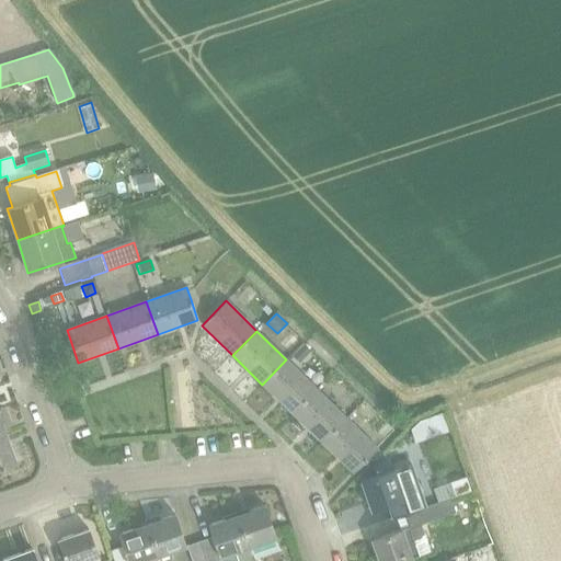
[(262,385),(293,413),(317,389),(286,359),(262,385)]
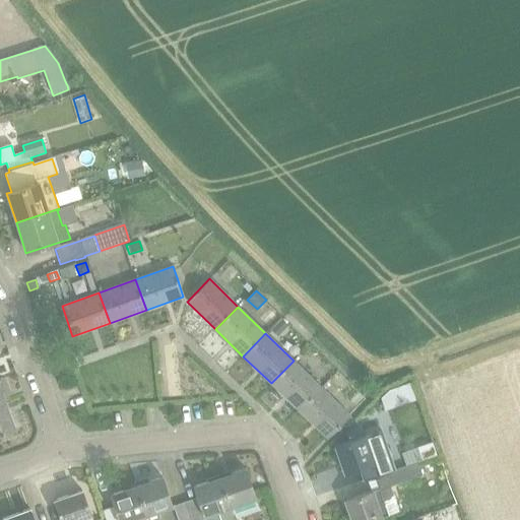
[(77,351),(73,353),(76,361),(80,360),(83,359),(80,350),(77,351)]
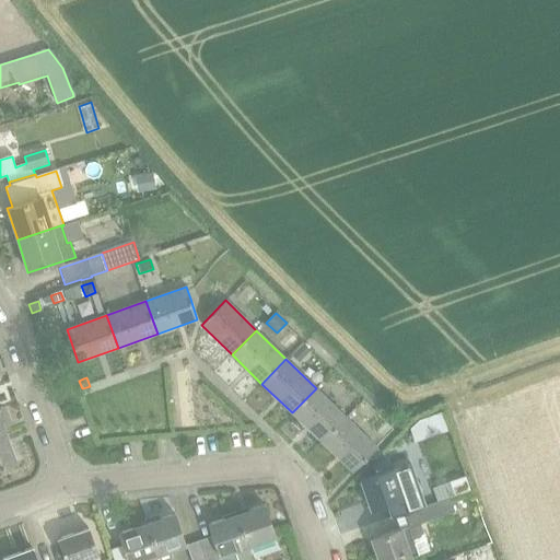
[(292,412),(322,442),(346,417),(316,388),(292,412)]
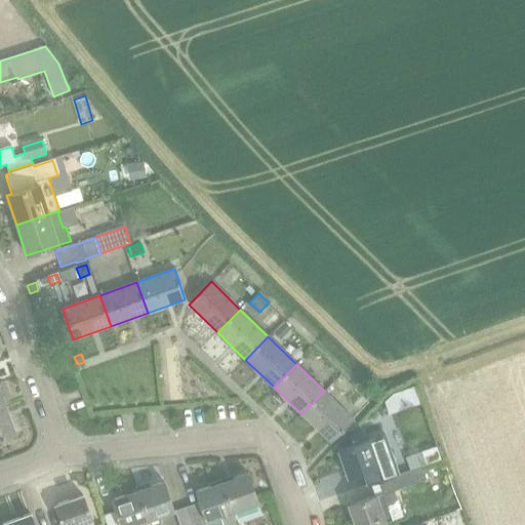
[(394,394),(386,401),(389,413),(419,403),(414,387),(394,394)]
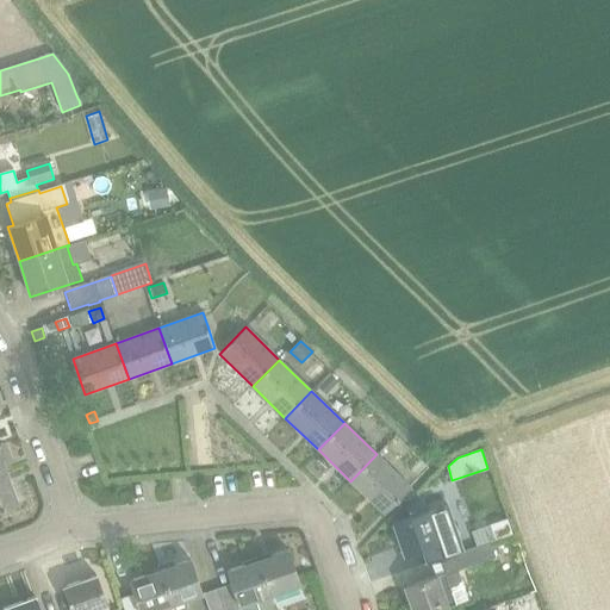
[(384,514),(400,497),(410,487),(377,454),(350,481),(384,514)]
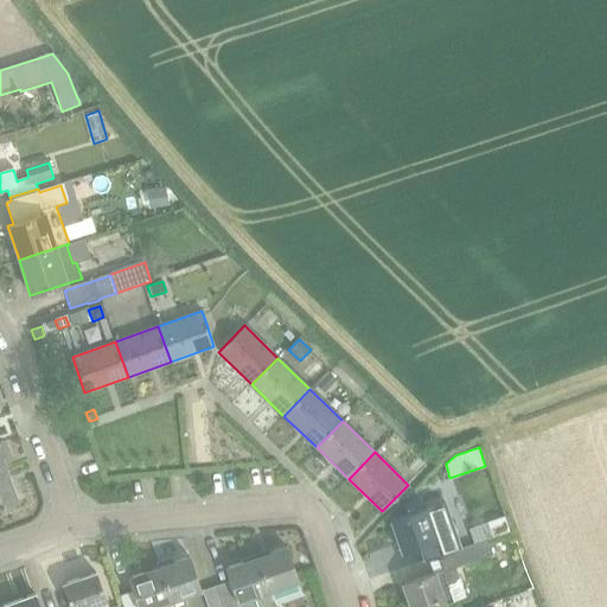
[(0,474),(0,506),(17,502),(6,473),(0,474)]
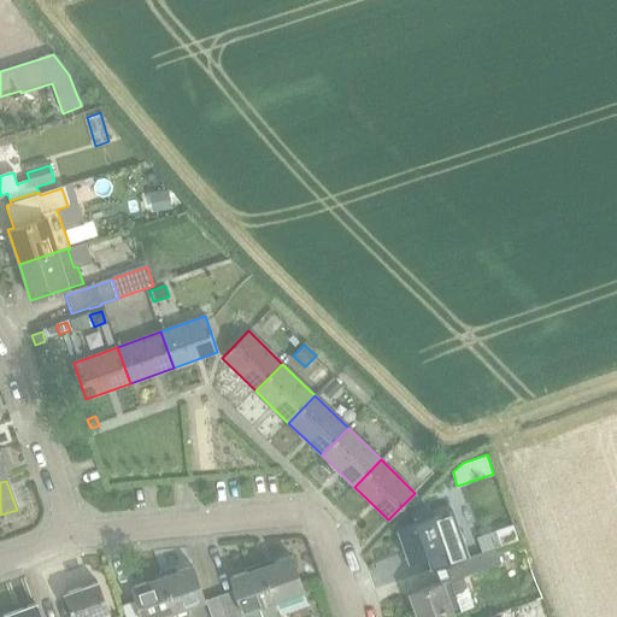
[(436,565),(459,558),(468,554),(458,529),(440,535),(434,517),(398,530),(409,560),(432,553),(436,565)]
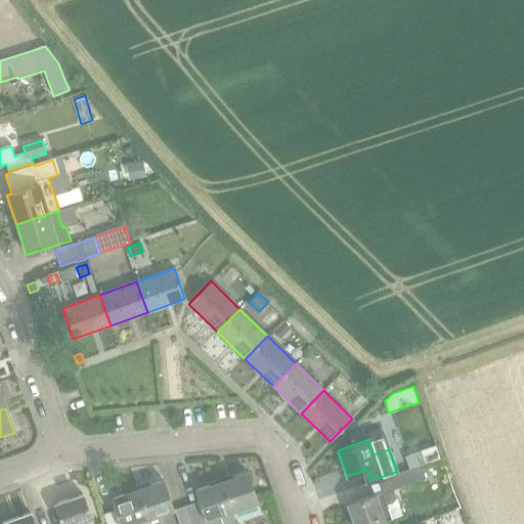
[(396,489),(426,479),(421,466),(391,477),(396,489)]
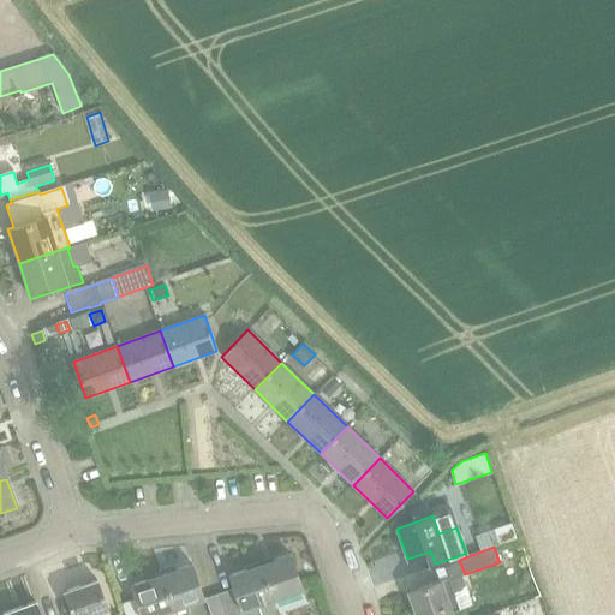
[(288,555),(260,566),(272,599),(300,590),(288,555)]
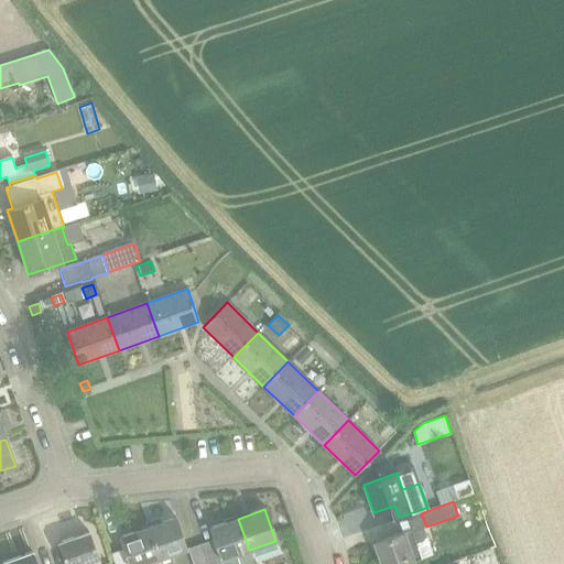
[(159,559),(160,563),(172,563),(173,562),(171,555),(186,550),(175,518),(148,528),(159,559)]
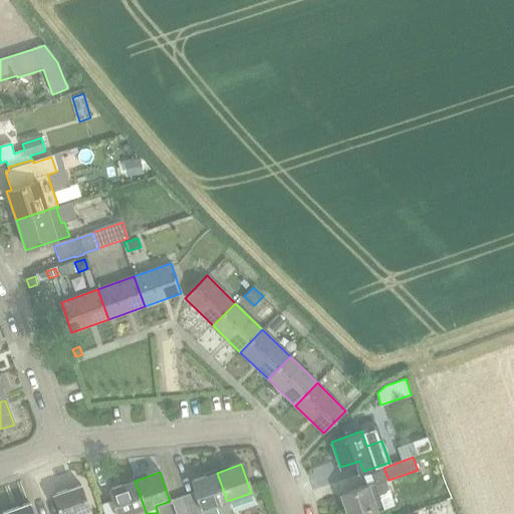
[(226,502),(227,501),(217,473),(191,482),(196,498),(186,502),(189,513),(200,513),(200,511),(216,505),(218,513),(230,513),(231,513),(226,502)]
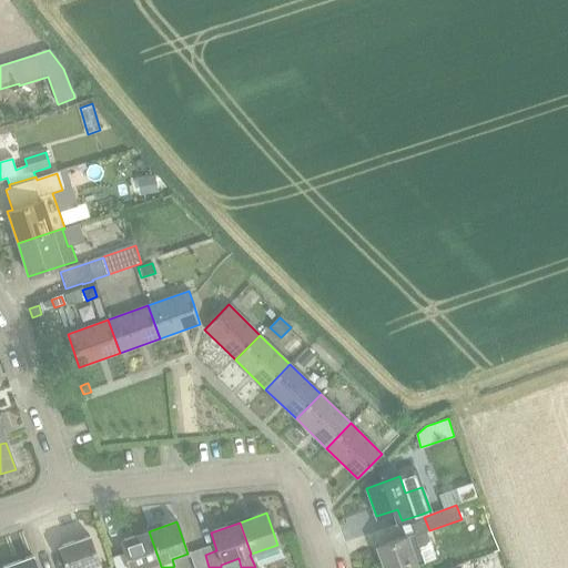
[(382,567),(406,567),(423,563),(419,551),(430,547),(425,529),(375,547),(382,567)]
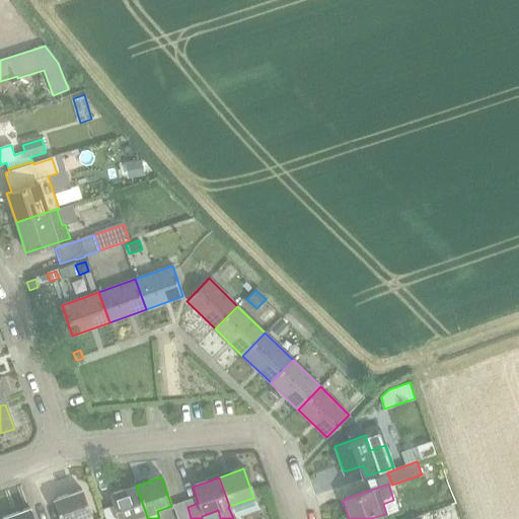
[(110,495),(117,514),(119,518),(147,518),(146,514),(136,486),(110,495)]
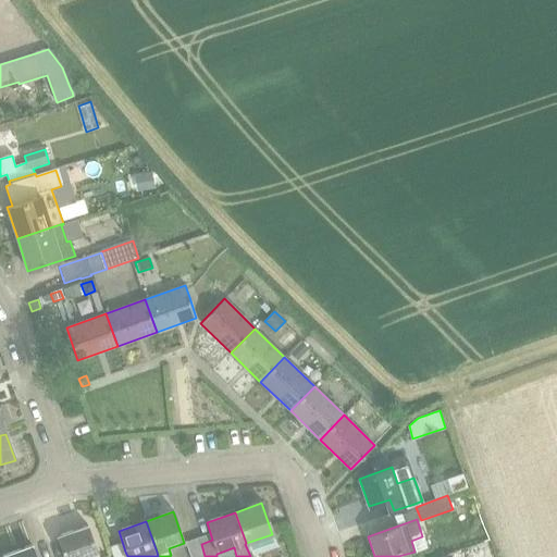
[(98,556),(87,525),(58,536),(64,556),(98,556)]
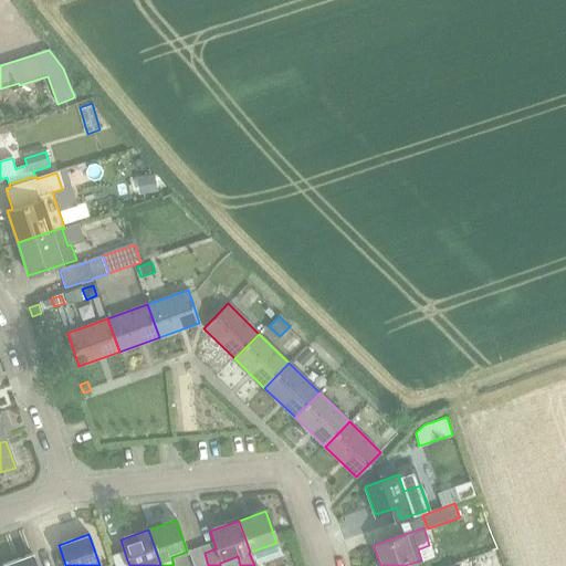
[(190,558),(192,565),(208,565),(205,553),(190,558)]
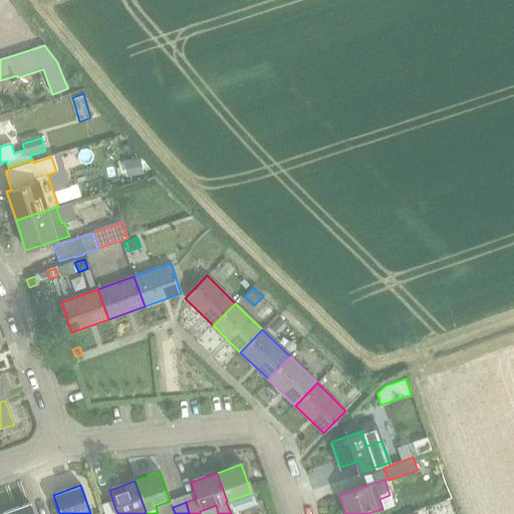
[(448,513),(456,513),(453,502),(437,506),(439,513),(448,511),(448,513)]
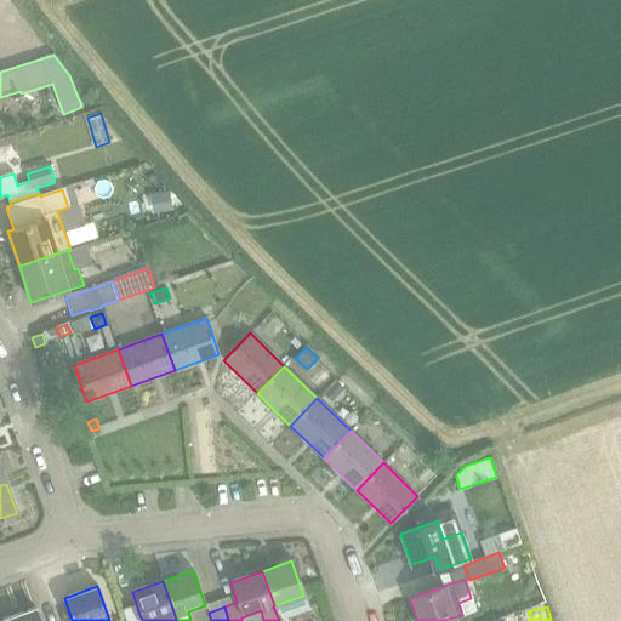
[(36,620),(33,608),(1,619),(1,620),(36,620)]
